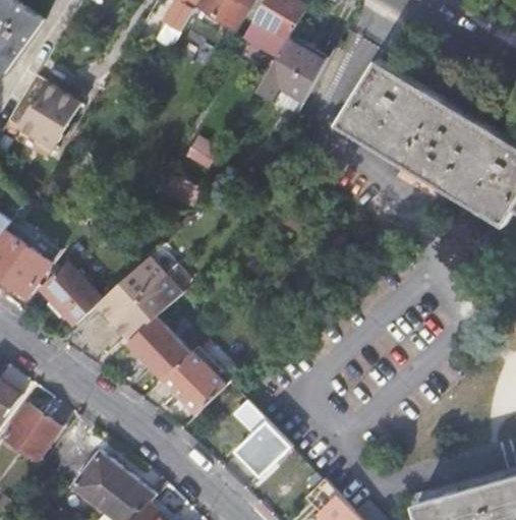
[(44,17),(19,0),(0,0),(0,68),(3,71),(44,17)]
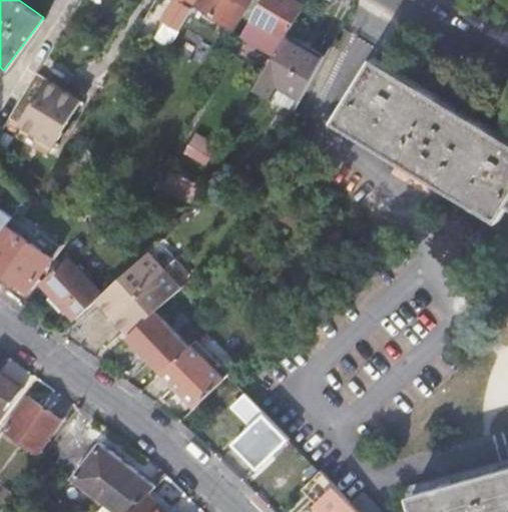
[(187,14),(192,4),(195,0),(171,0),(159,21),(162,22),(177,31),(187,14)]
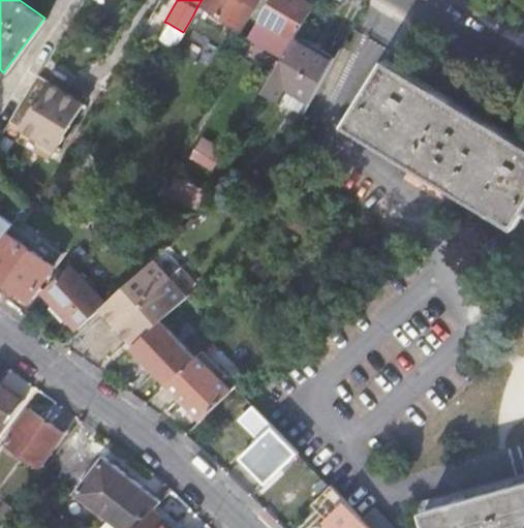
[(202,0),(198,4),(240,28),(255,0),(202,0)]
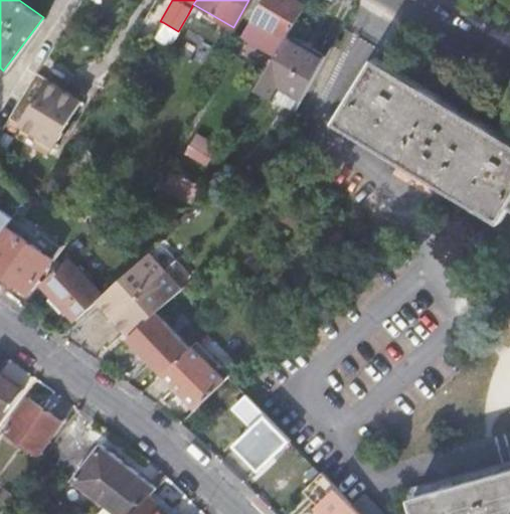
[(260,0),(239,36),(274,56),(286,35),(303,8),(289,0),(260,0)]
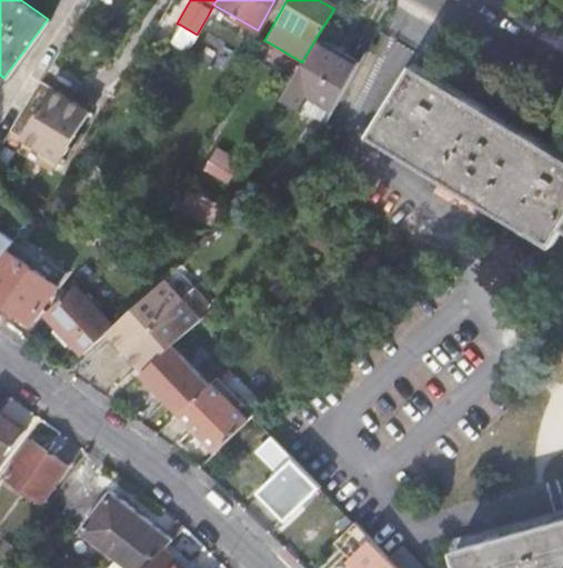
[(178,11),(167,5),(152,29),(164,36),(178,11)]
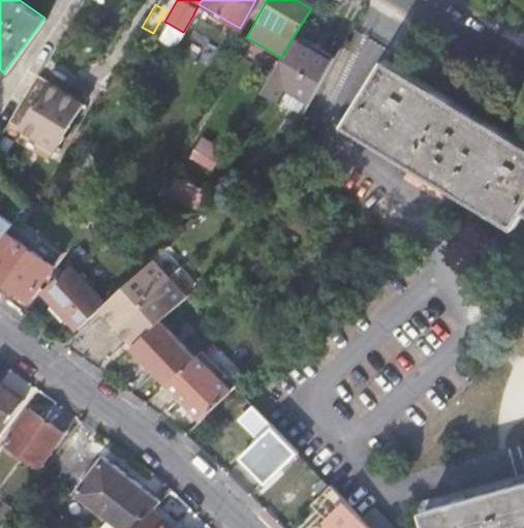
[(234,39),(240,28),(198,4),(193,14),(218,29),(221,24),(228,28),(225,34),(234,39)]
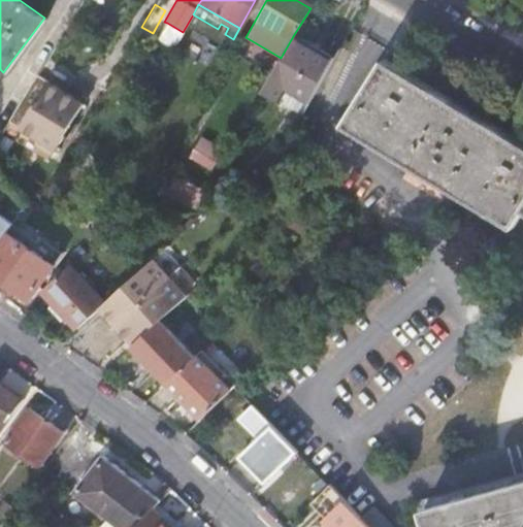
[(167,23),(134,78),(150,87),(183,32),(167,23)]
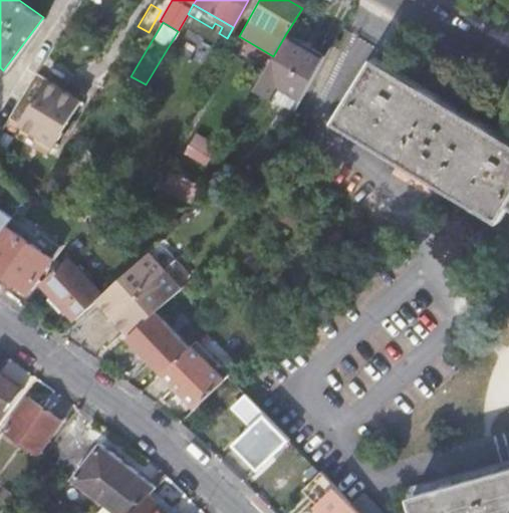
[(322,57),(285,35),(273,56),(255,85),(271,94),(280,79),(303,92),(322,57)]
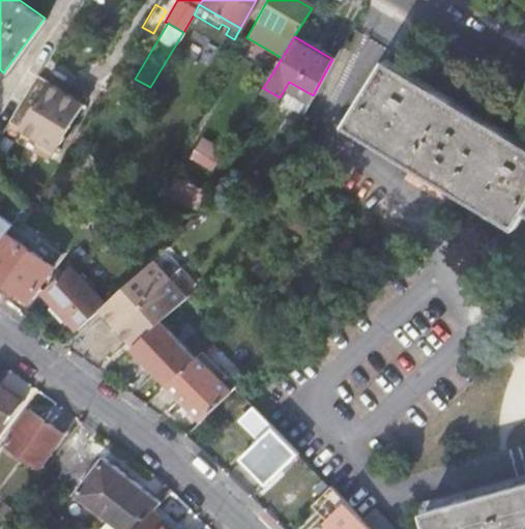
[(524,150),(501,136),(503,131),(488,122),(485,126),(449,105),(451,101),(436,92),(434,95),(382,65),(346,126),(516,229),(524,211),(524,150)]
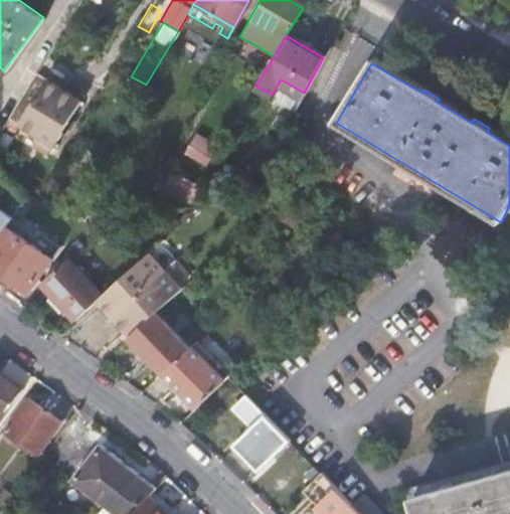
[(80,103),(35,74),(8,119),(20,126),(53,147),(80,103)]
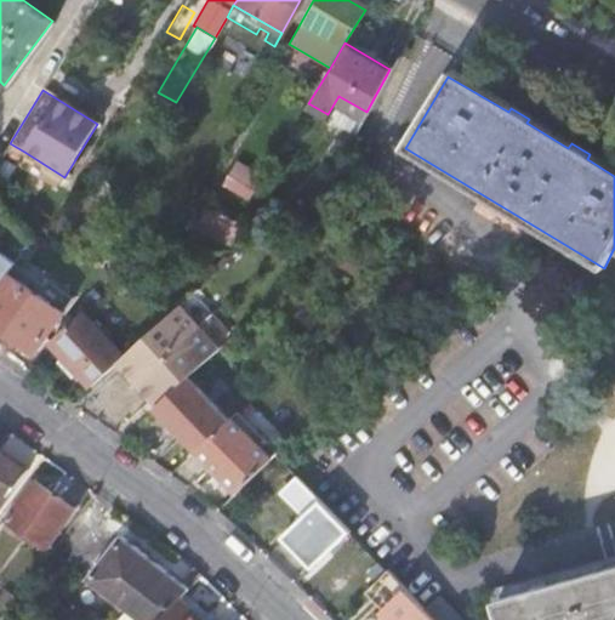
[(64,177),(24,152),(16,166),(57,191),(64,177)]
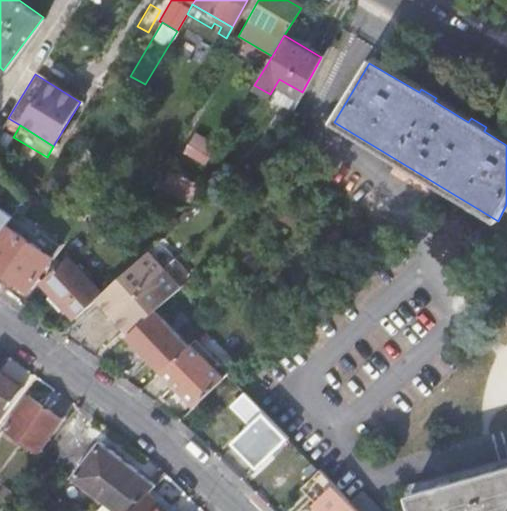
[(193,130),(182,152),(204,163),(215,142),(193,130)]
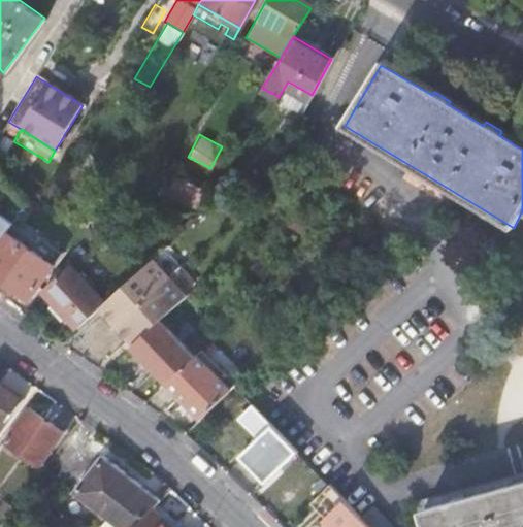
[(155,193),(165,174),(169,167),(153,158),(128,203),(143,212),(155,193)]
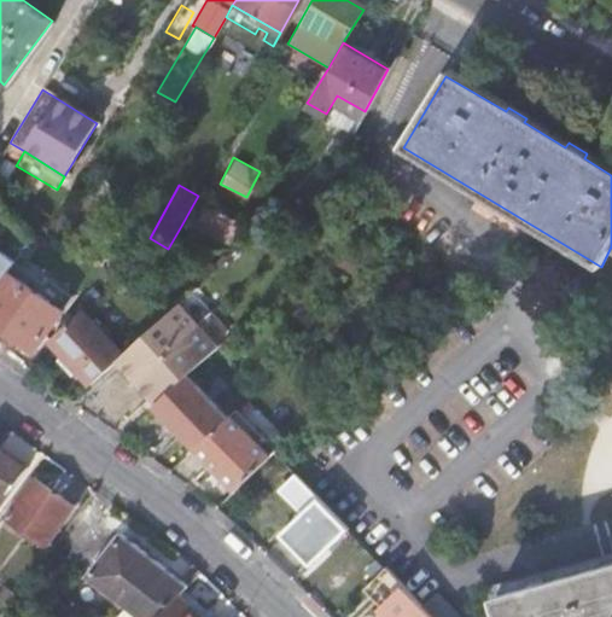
[(181,226),(223,244),(227,237),(235,222),(193,204),(181,226)]
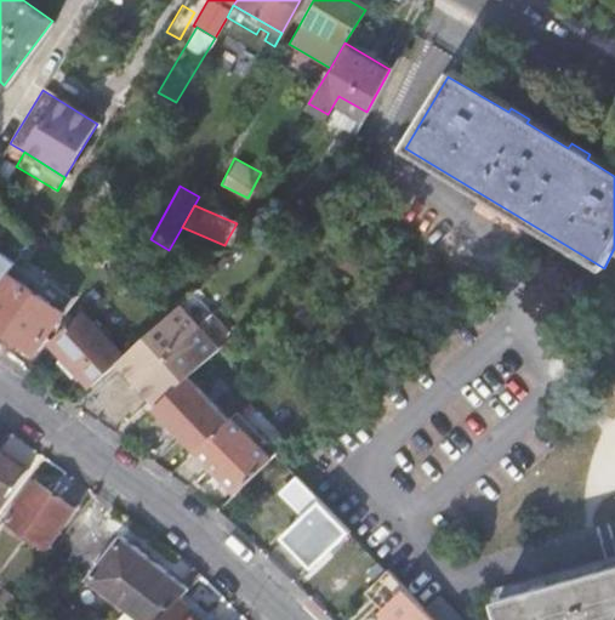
[(0,280),(11,266),(0,257),(0,280)]
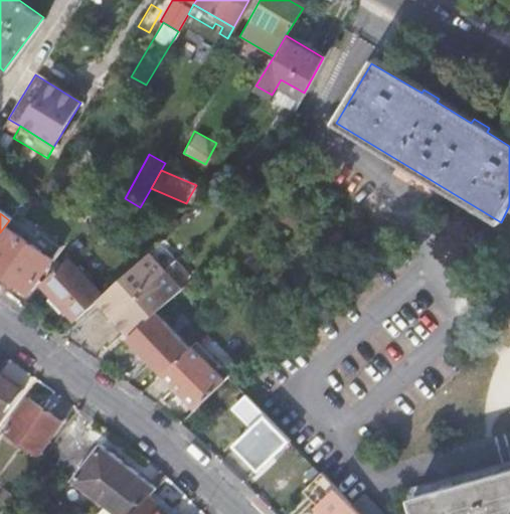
[(10,219),(9,220),(0,232),(0,275),(25,293),(49,260),(29,245),(35,237),(10,219)]
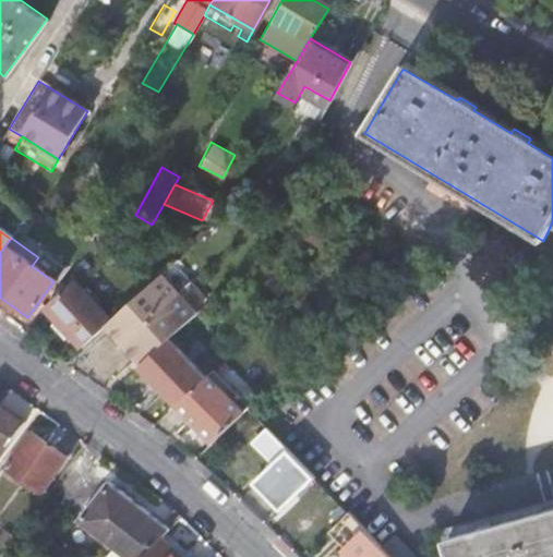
[(38,257),(32,266),(53,281),(62,268),(40,253),(38,257)]
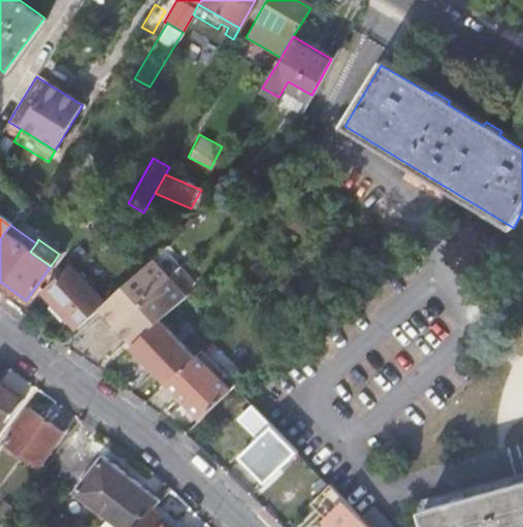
[(129,347),(156,322),(182,297),(150,260),(101,304),(96,308),(111,327),(129,347)]
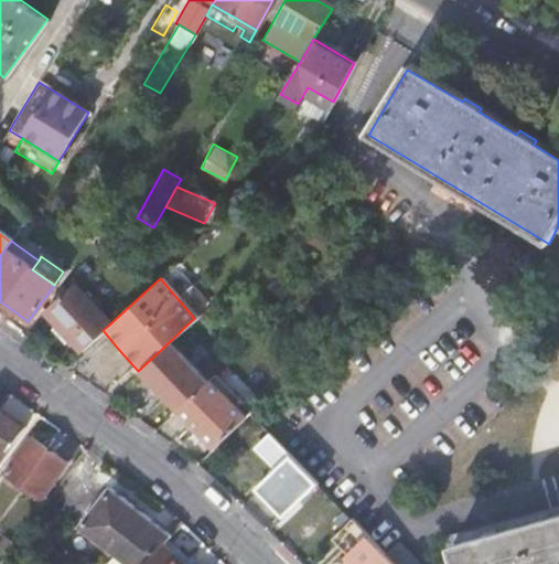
[(98,333),(103,330),(108,326),(71,287),(43,312),(78,351),(98,333)]
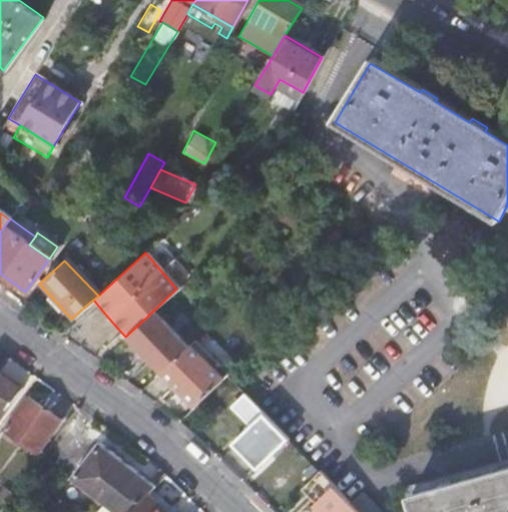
[(185,348),(151,313),(125,337),(159,373),(185,348)]
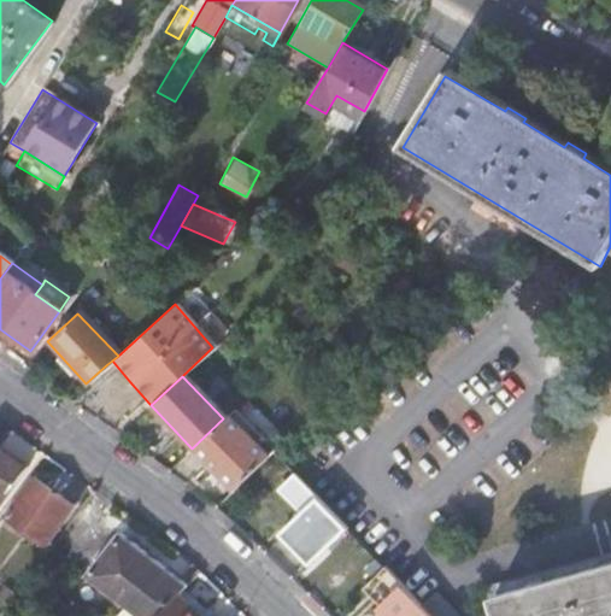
[(270,453),(231,410),(227,416),(265,457),(270,453)]
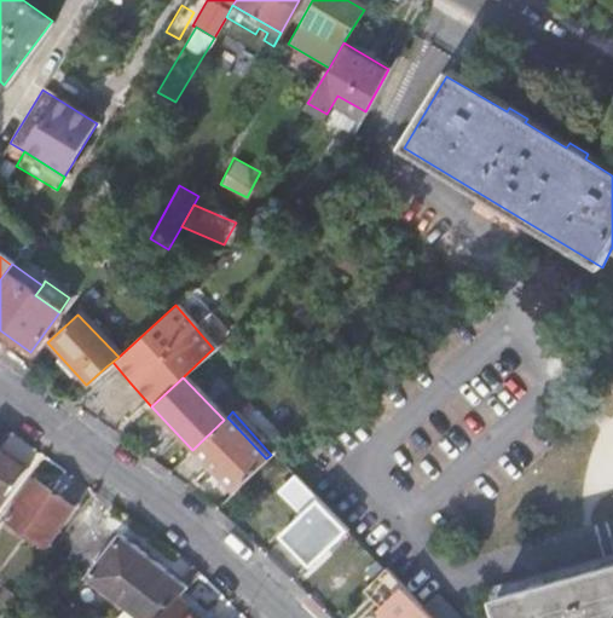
[(266,458),(227,417),(224,420),(192,450),(191,451),(231,492),(266,458)]
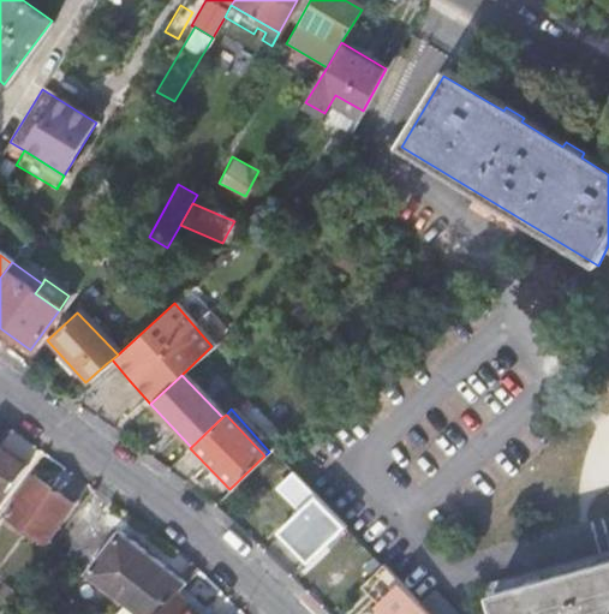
[(23,468),(0,451),(0,499),(23,468)]
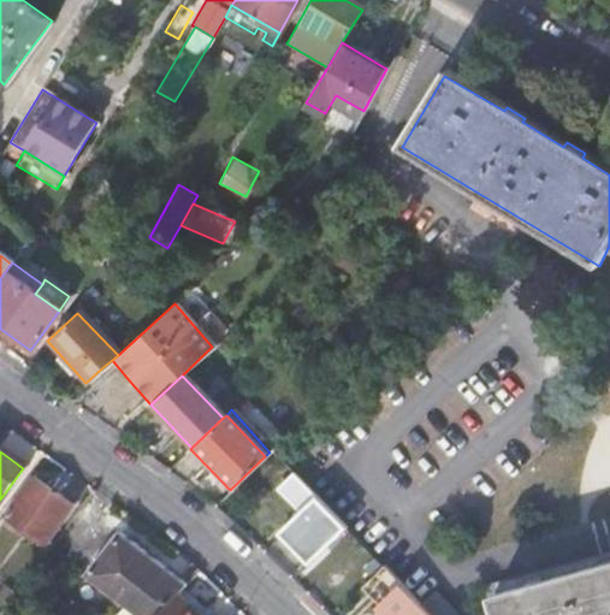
[(305,562),(342,527),(290,474),(276,489),(297,513),(276,533),(305,562)]
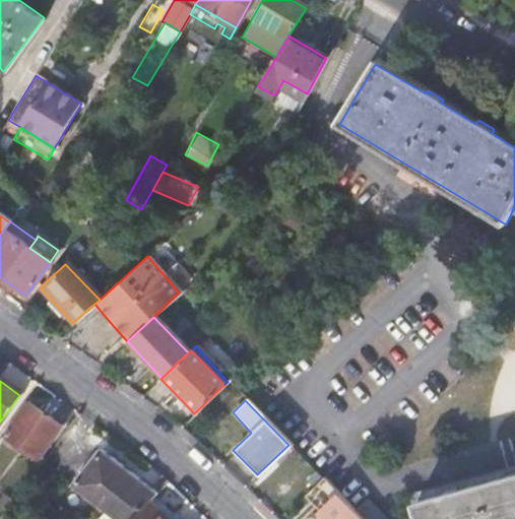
[(58,428),(25,404),(2,436),(36,459),(58,428)]
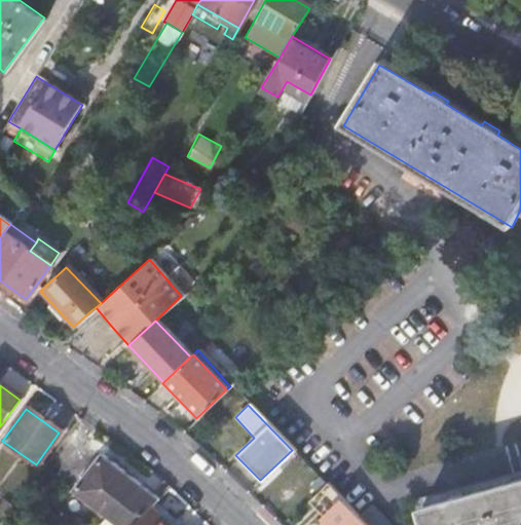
[(131,524),(147,509),(154,500),(99,456),(72,492),(105,519),(100,524),(131,524)]
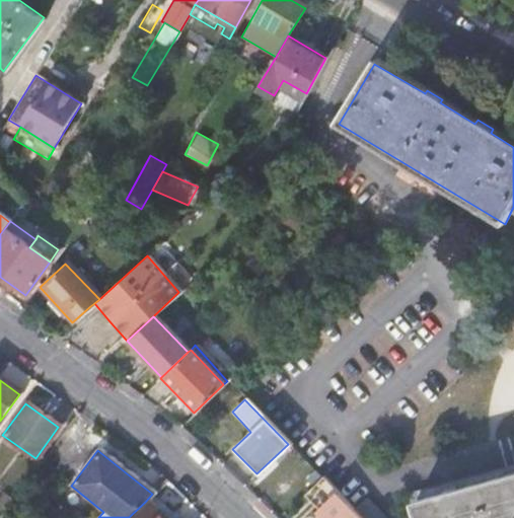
[(412,497),(417,517),(513,517),(513,473),(503,477),(501,471),(452,486),(453,491),(438,495),(437,490),(412,497)]
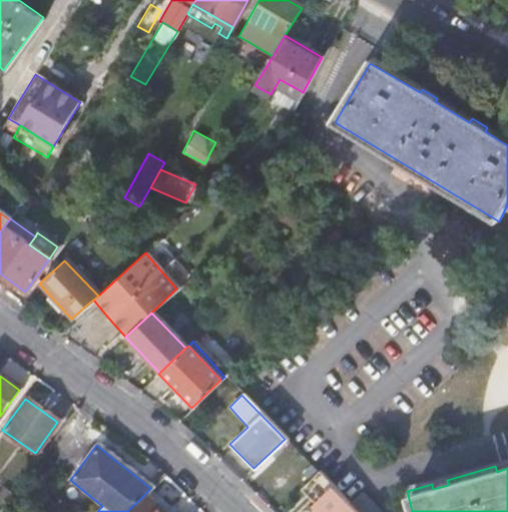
[(354,511),(316,472),(298,489),(314,506),(312,507),(316,511),(354,511)]
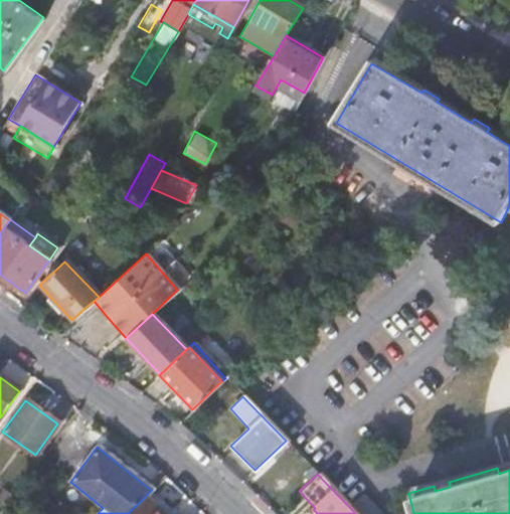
[(2,487),(0,489),(0,505),(3,507),(12,494),(2,487)]
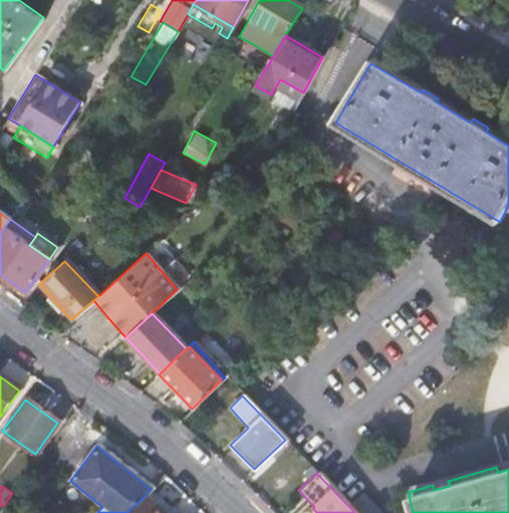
[(161,512),(144,497),(128,512),(161,512)]
